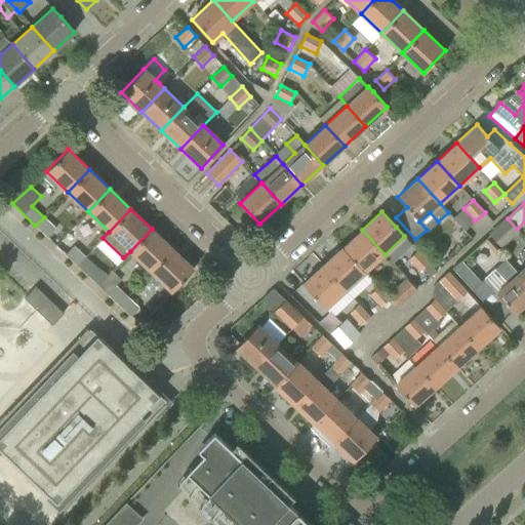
[(55,229),(44,217),(35,226),(47,237),(55,229)]
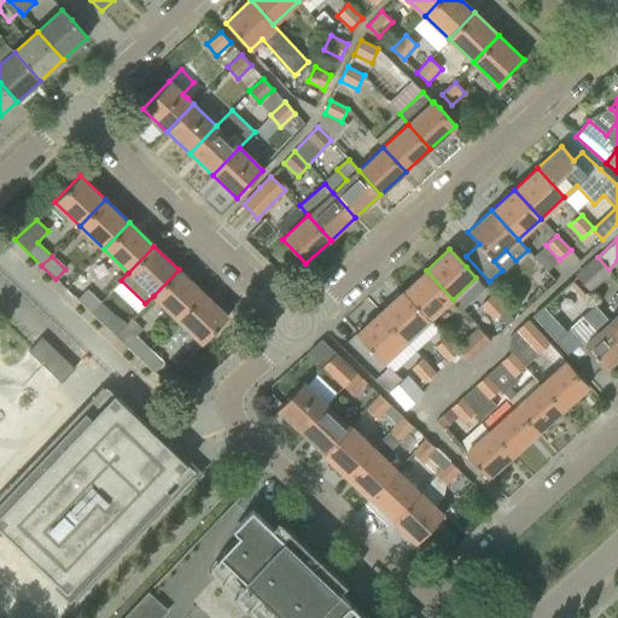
[(611,273),(608,269),(598,257),(596,256),(576,275),(590,292),(611,273)]
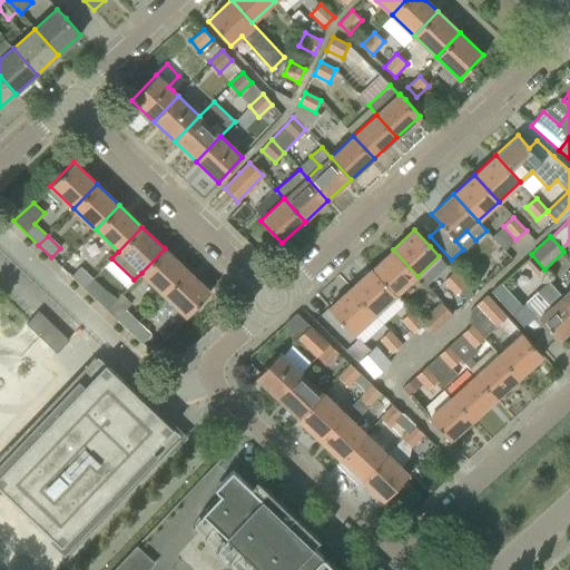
[(164,294),(187,269),(165,248),(141,273),(164,294)]
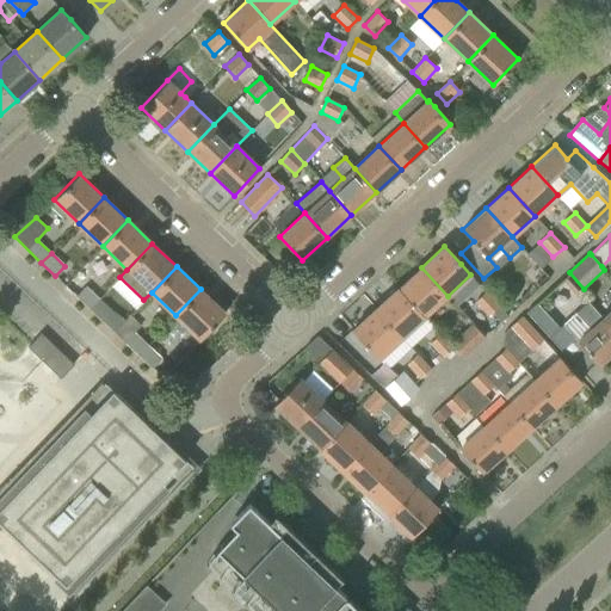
[(448,296),(421,267),(399,288),(424,316),(448,296)]
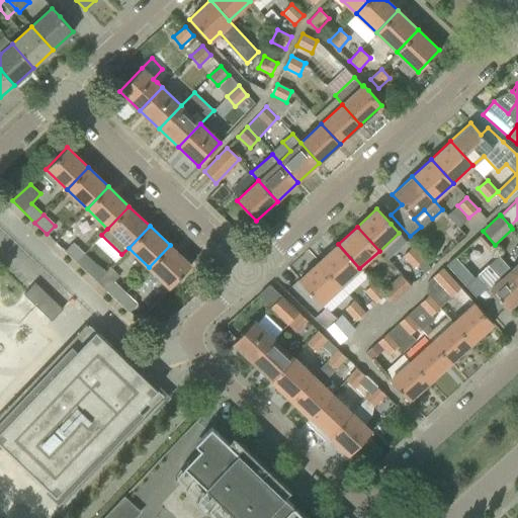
[(456,228),(448,235),(456,243),(464,236),(456,228)]
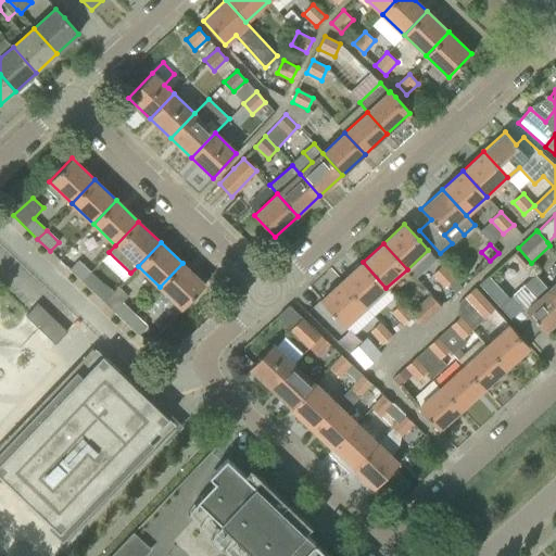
[(90,272),(78,260),(70,269),(81,281),(90,272)]
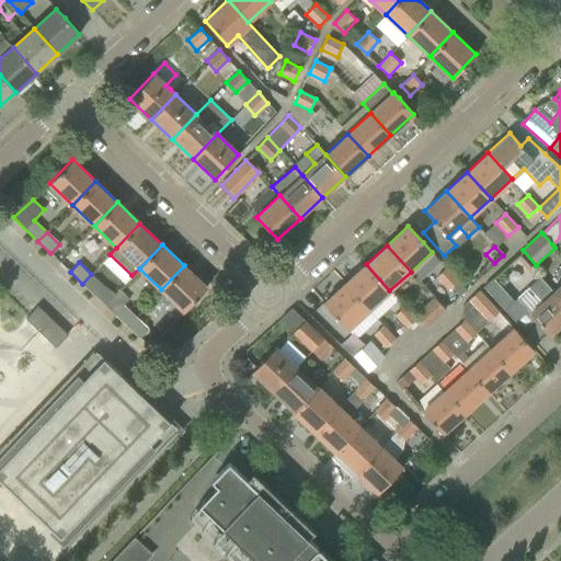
[(389,290),(366,264),(345,284),(368,309),(389,290)]
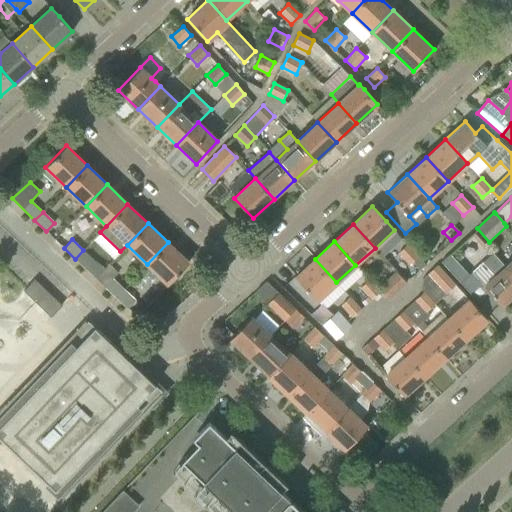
[(168,284),(189,262),(168,242),(147,264),(168,284)]
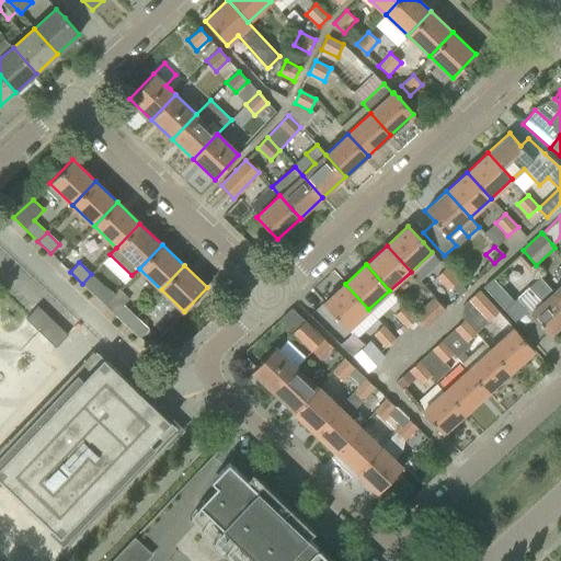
[(459,281),(447,267),(436,277),(448,290),(459,281)]
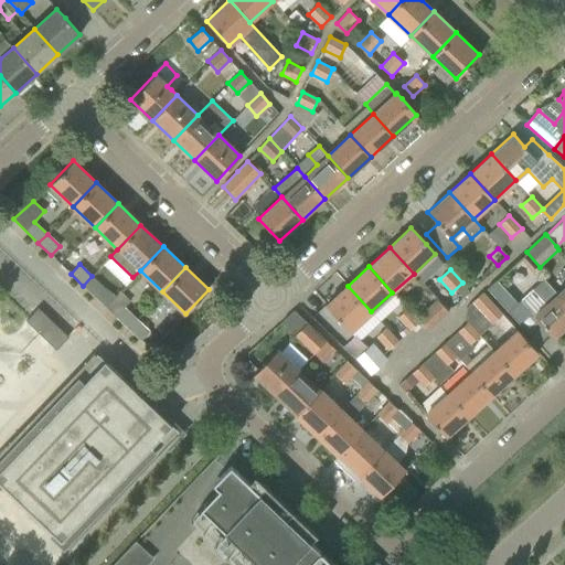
[(114,297),(92,276),(83,286),(105,307),(114,297)]
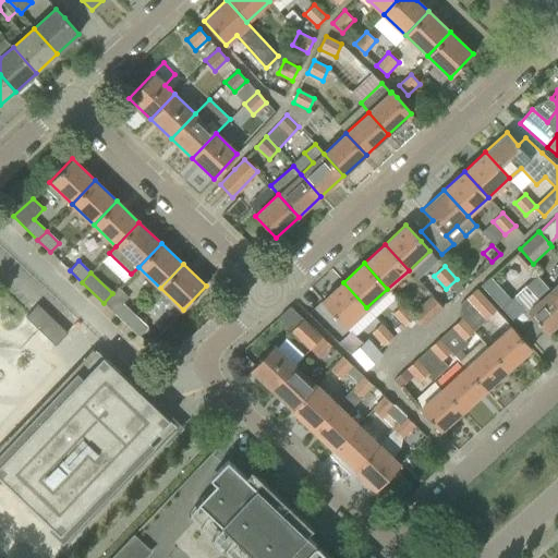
[(557,323),(557,299),(549,290),(537,275),(501,307),(531,340),(543,329),(547,334),(557,323)]
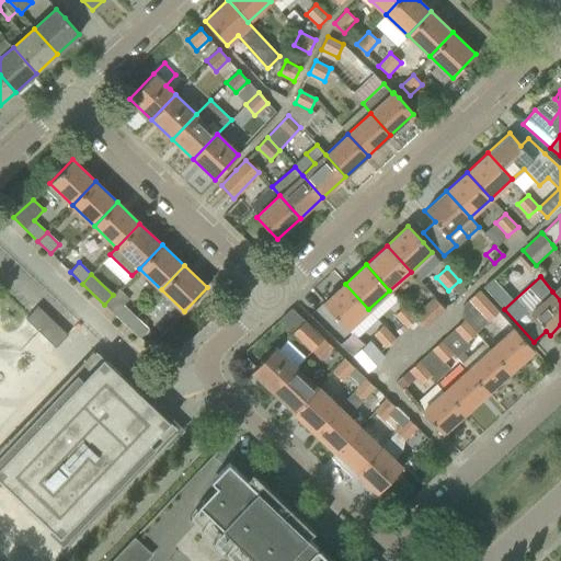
[(368,309),(345,284),(323,304),(347,329),(368,309)]
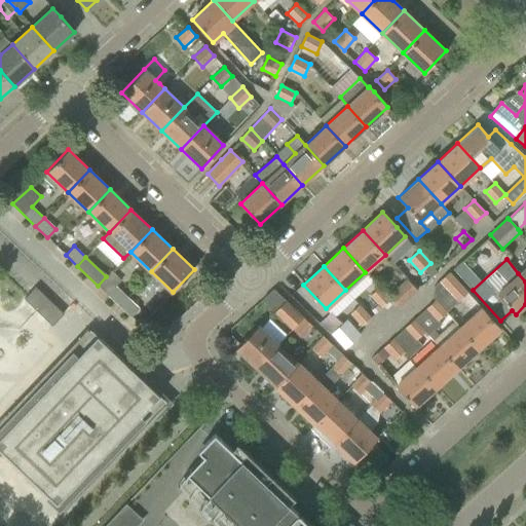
[(436,300),(435,300),(446,312),(467,293),(450,272),(435,286),(433,297),(436,300)]
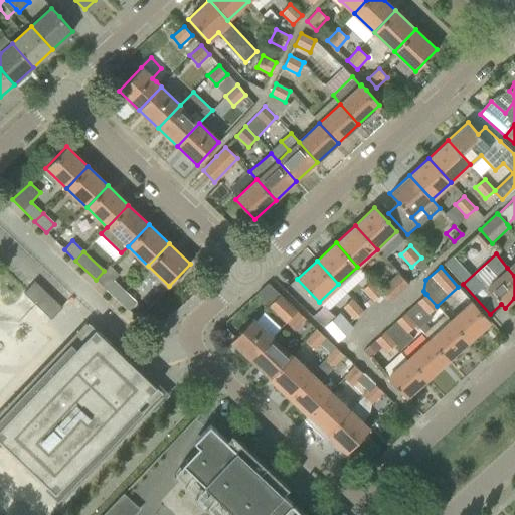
[(382,293),(365,274),(345,291),(352,299),(352,300),(362,311),(382,293)]
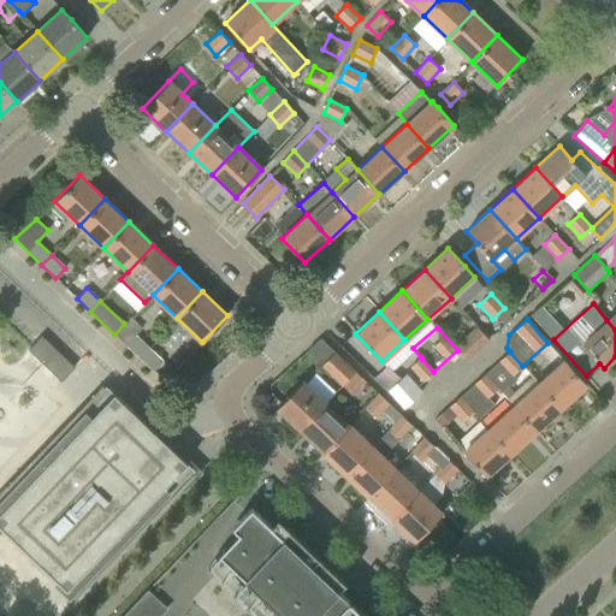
[(477,327),(455,347),(467,360),(489,339),(477,327)]
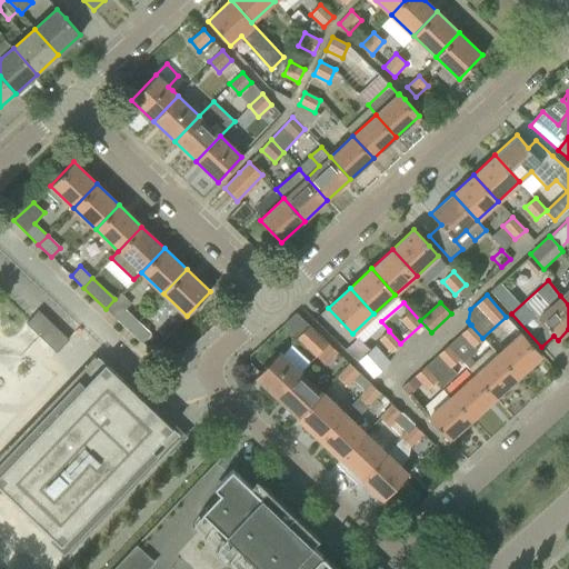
[(125,309),(116,319),(128,330),(138,321),(125,309)]
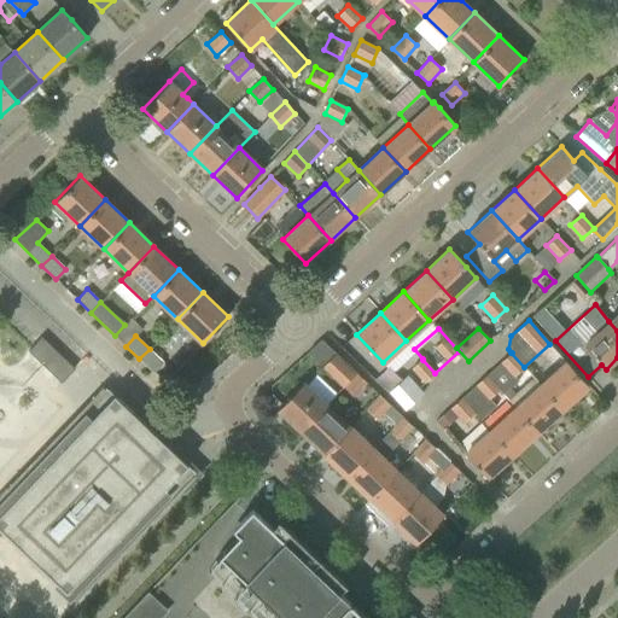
[(41,337),(39,339),(28,351),(60,383),(75,368),(41,337)]
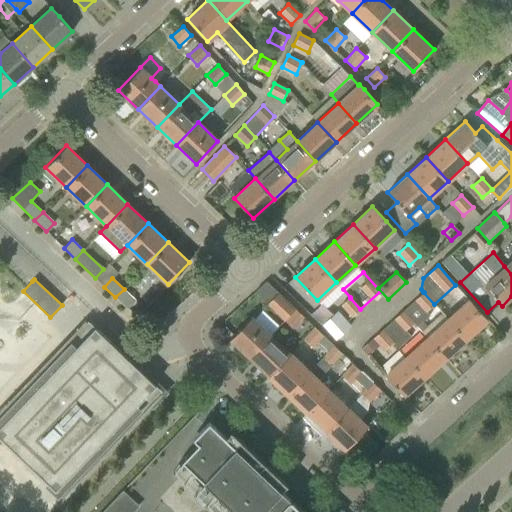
[(131,281),(124,289),(115,297),(127,309),(136,318),(152,301),(131,281)]
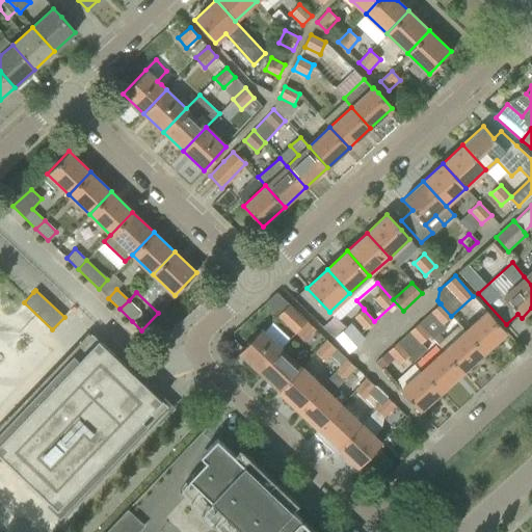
[(307,321),(289,303),(277,315),(296,333),(307,321)]
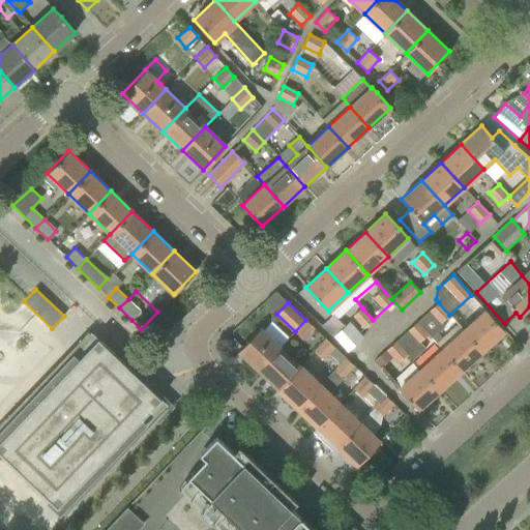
[(449,315),(438,302),(431,310),(442,322),(449,315)]
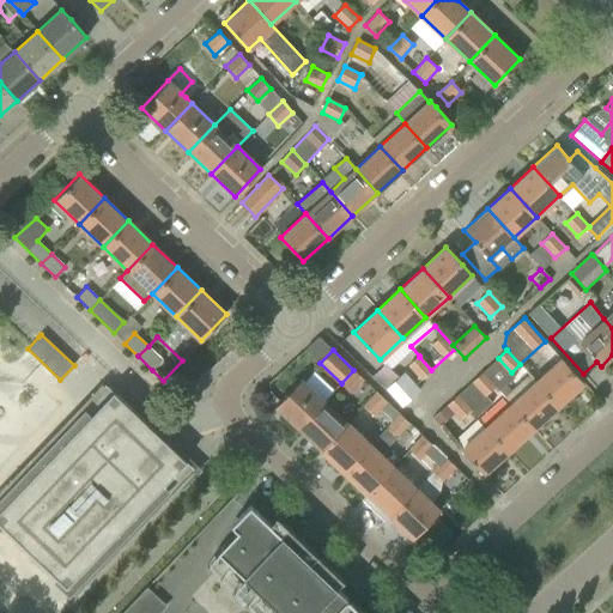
[(431,370),(419,357),(408,365),(420,380),(431,370)]
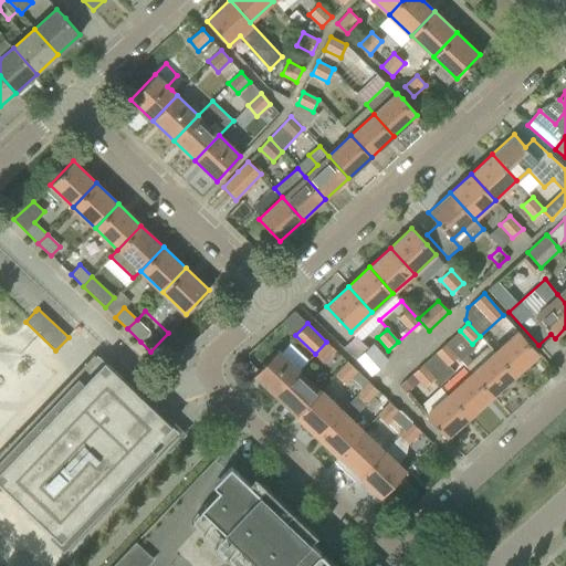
[(472,344),(460,331),(447,344),(459,356),(462,360),(475,348),(472,344)]
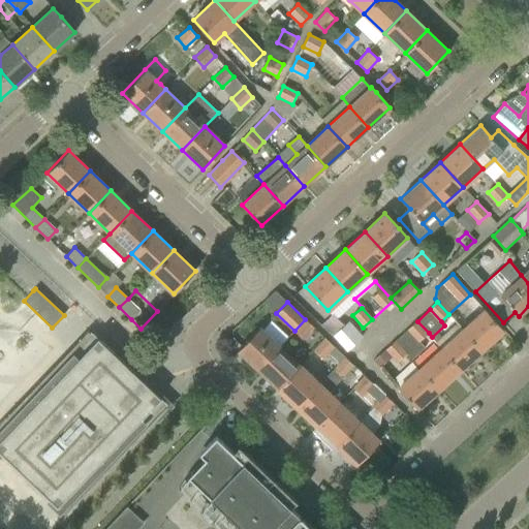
[(503,331),(490,315),(484,309),(462,330),(481,350),(503,331)]
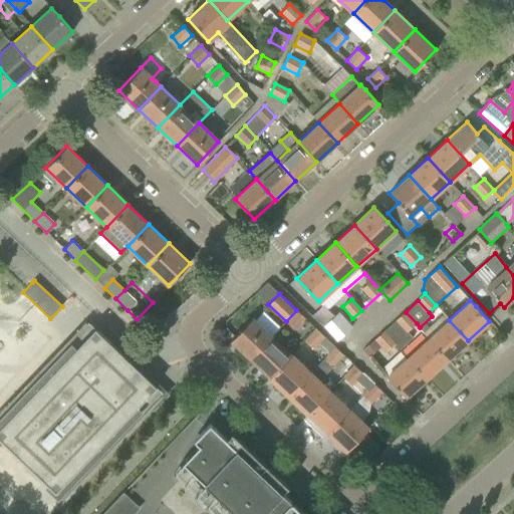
[(286,321),(294,330),(305,319),(296,310),(286,321)]
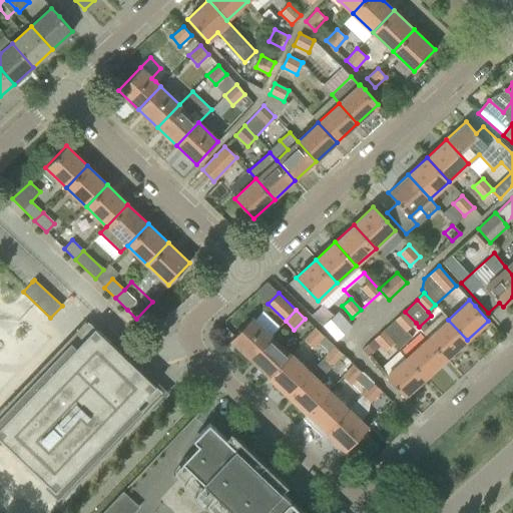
[(332,335),(336,340),(351,326),(347,322),(338,311),(323,325),(332,335)]
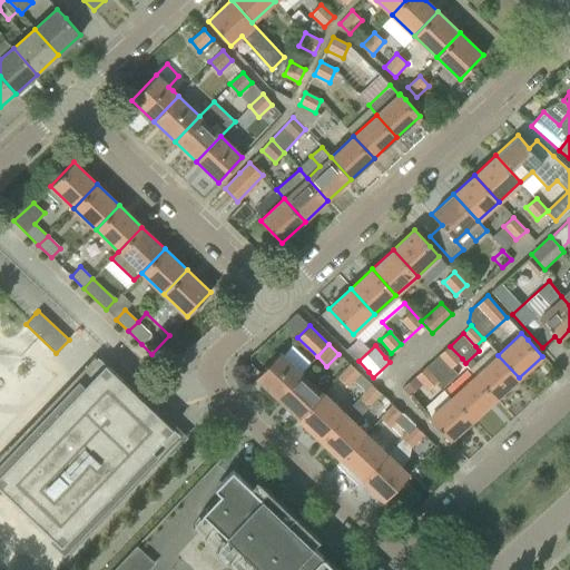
[(462,359),(450,346),(440,354),(452,367),(462,359)]
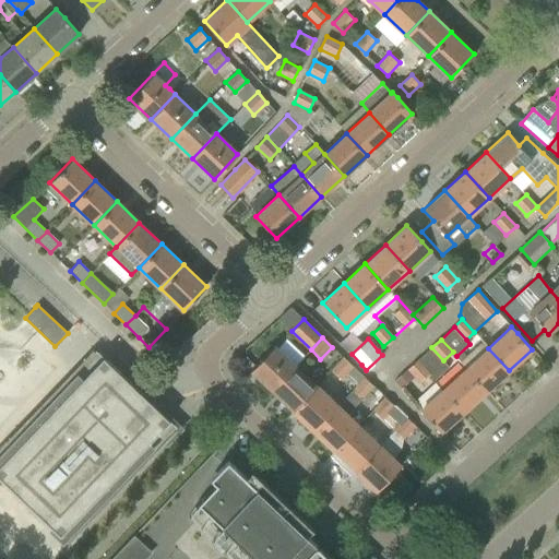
[(509,370),(488,348),(483,342),(461,361),(466,368),(486,391),(509,370)]
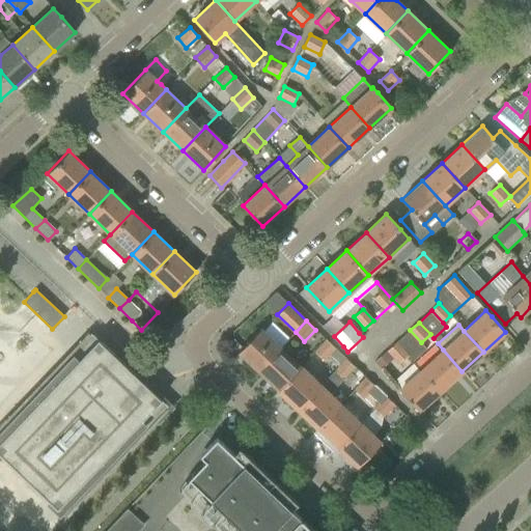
[(258,371),(281,347),(260,329),(238,352),(258,371)]
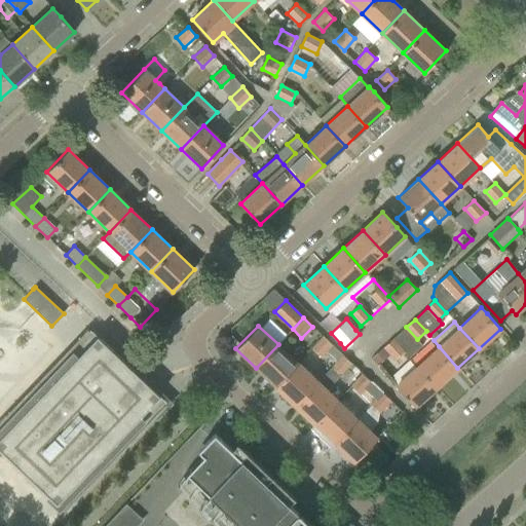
[(417,339),(406,327),(392,339),(404,351),(409,358),(422,345),(417,339)]
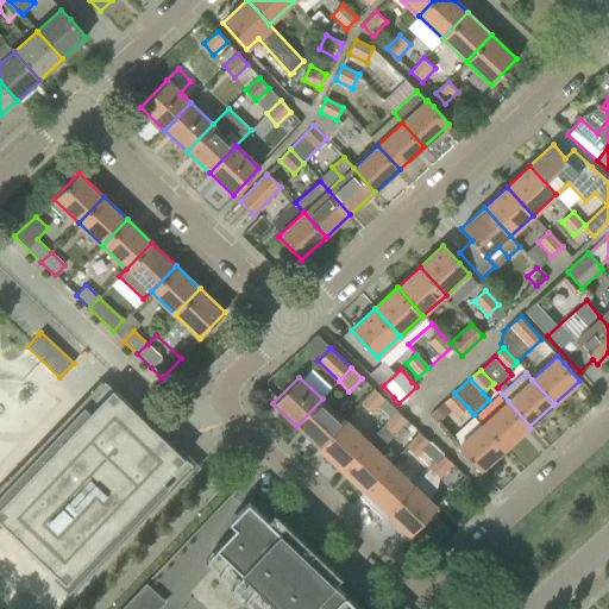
[(184,458),(112,389),(16,490),(6,481),(0,487),(0,521),(66,584),(67,583),(67,582),(68,579),(76,588),(77,589),(98,569),(88,559),(184,458)]
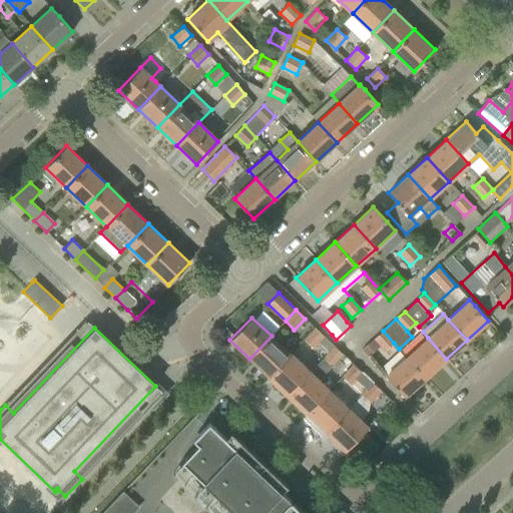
[(304,339),(313,348),(324,336),(315,328),(304,339)]
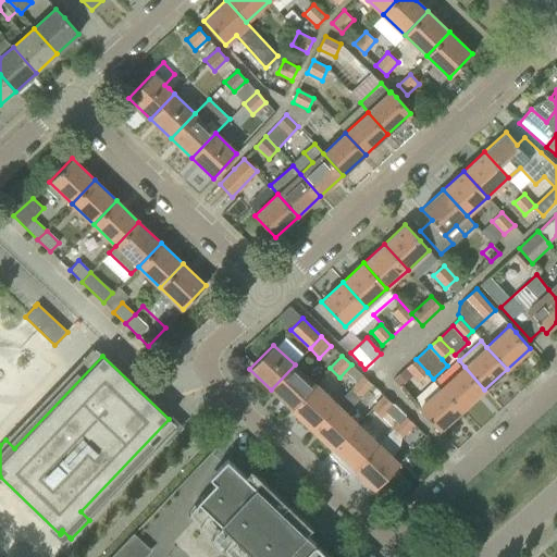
[(428,372),(416,359),(407,368),(418,381),(428,372)]
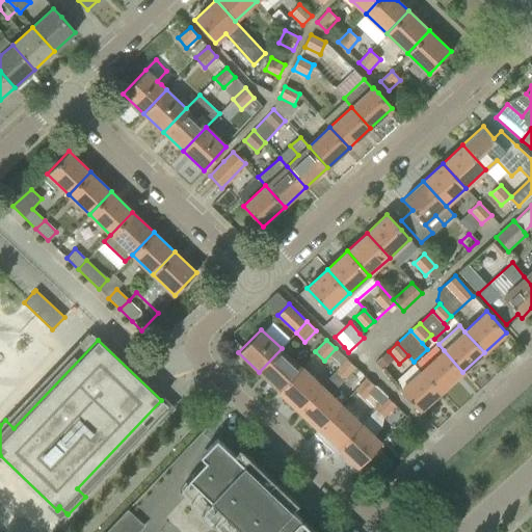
[(278,391),(301,367),(282,348),(259,372),(278,391)]
